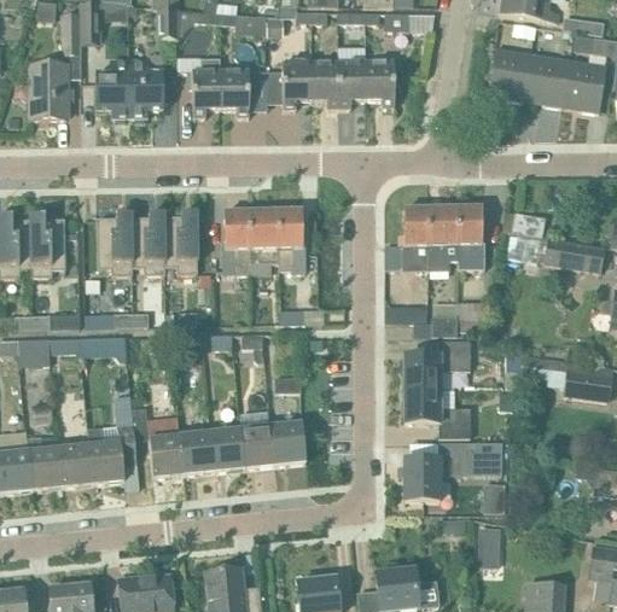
[(38,18),(57,18),(56,0),(38,0),(38,18)]
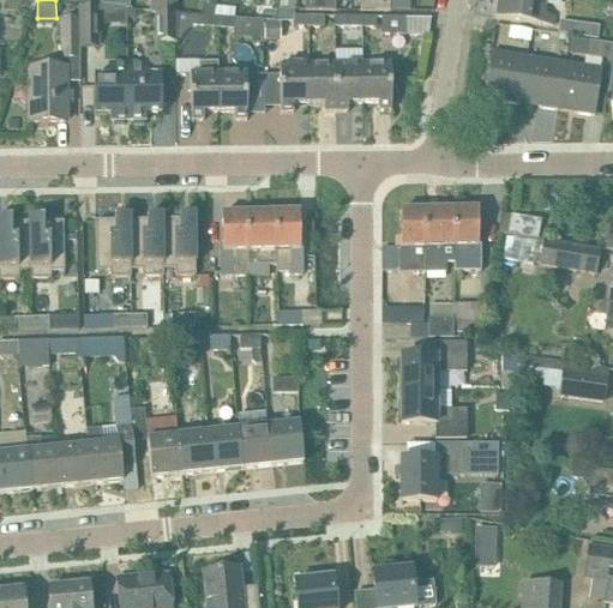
[(157,0),(157,10),(178,11),(179,0),(157,0)]
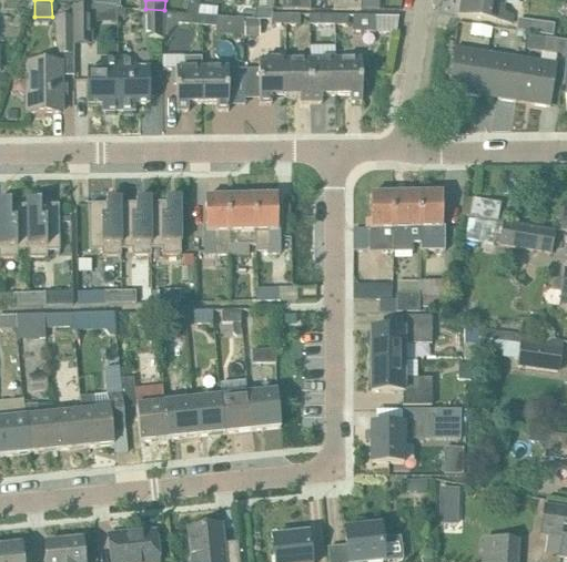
[(190,0),(189,8),(200,9),(201,0),(190,0)]
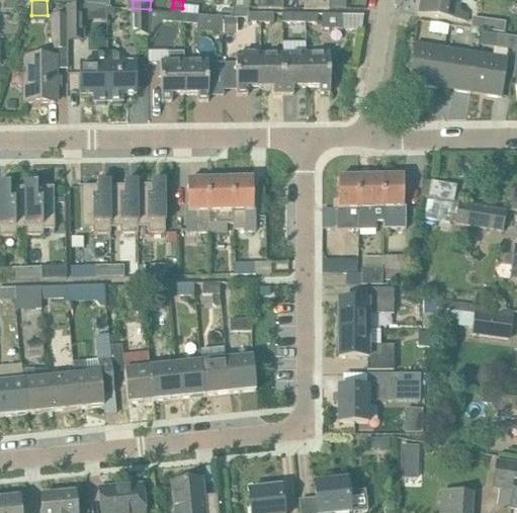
[(420,0),(419,10),(467,18),(468,10),(458,8),(459,0),(420,0)]
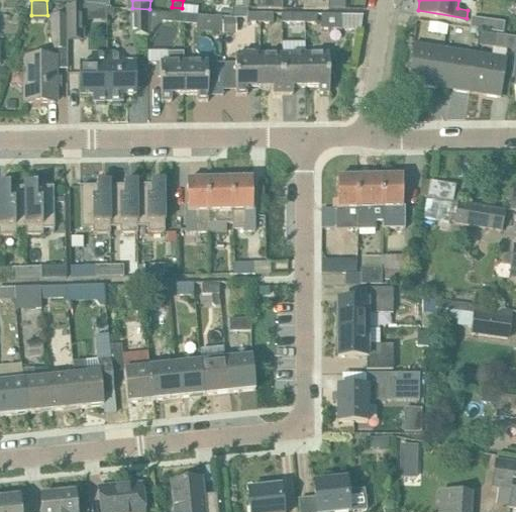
[(107,5),(66,1),(66,13),(66,23),(67,37),(84,37),(83,22),(83,12),(107,12),(107,5)]
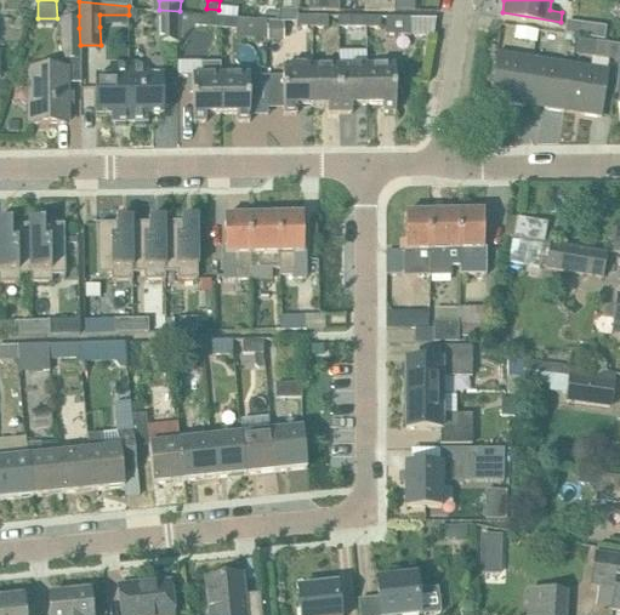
[(159,10),(160,39),(180,39),(180,35),(180,11),(159,10)]
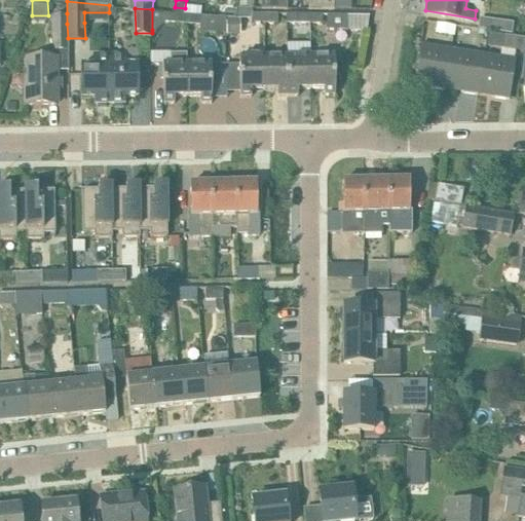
[(187,11),(174,10),(174,11),(152,9),(152,30),(156,30),(165,20),(174,21),(174,20),(186,21),(187,11)]
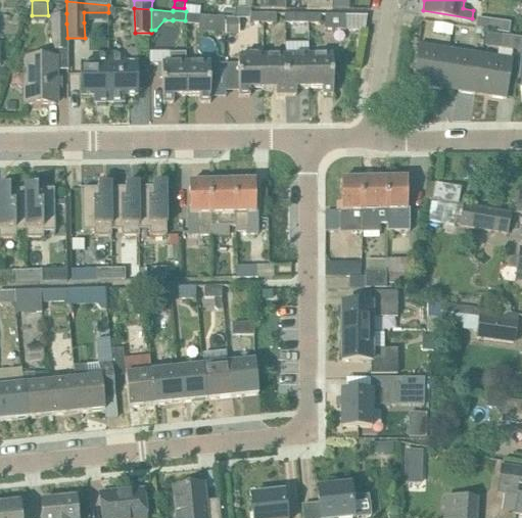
[(250,9),(250,18),(264,18),(264,10),(250,9)]
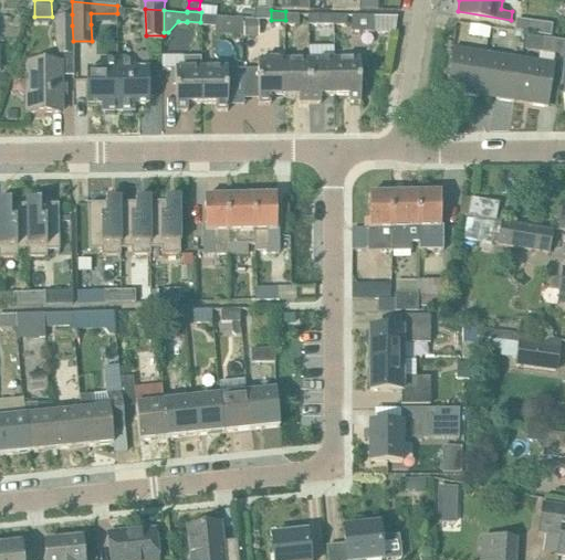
[(285,11),(285,20),(299,21),(300,11),(285,11)]
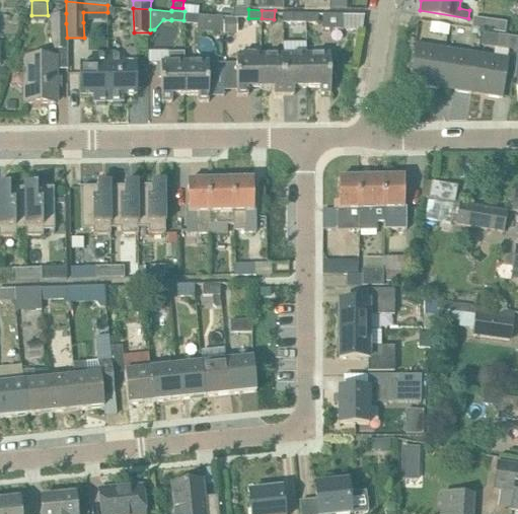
[(284,10),(284,19),(306,19),(306,10),(284,10)]
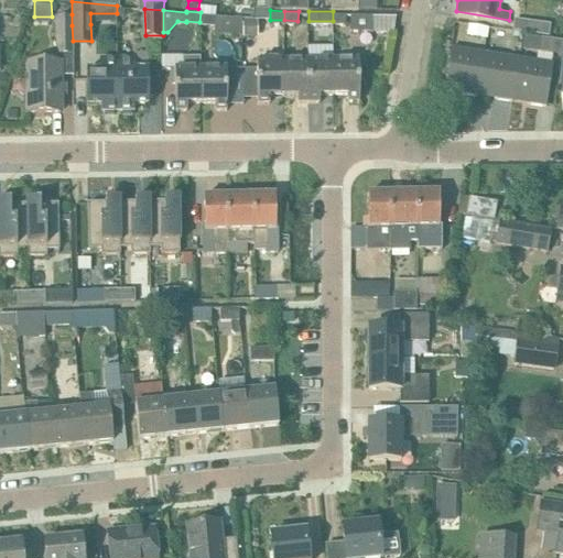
[(333,11),(333,21),(346,21),(347,12),(333,11)]
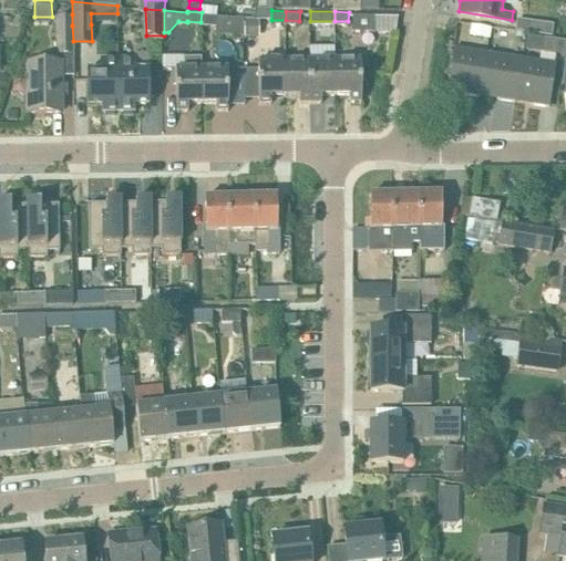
[(202,12),(201,22),(215,23),(216,13),(202,12)]
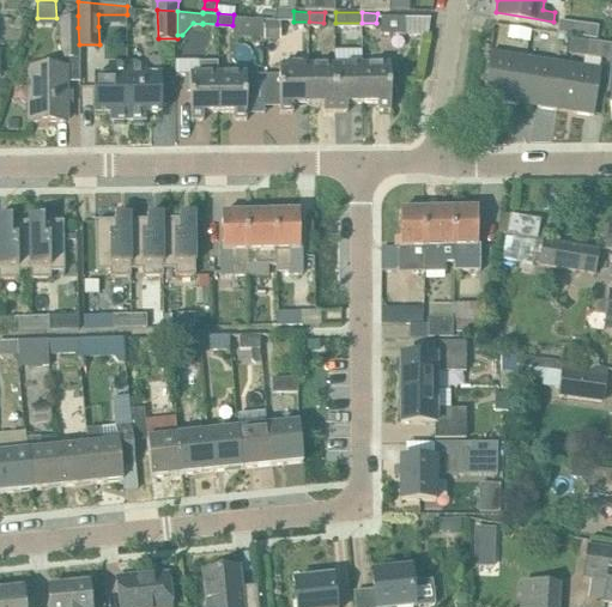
[(382,13),(382,30),(405,30),(430,31),(432,14),(406,13),(382,13)]
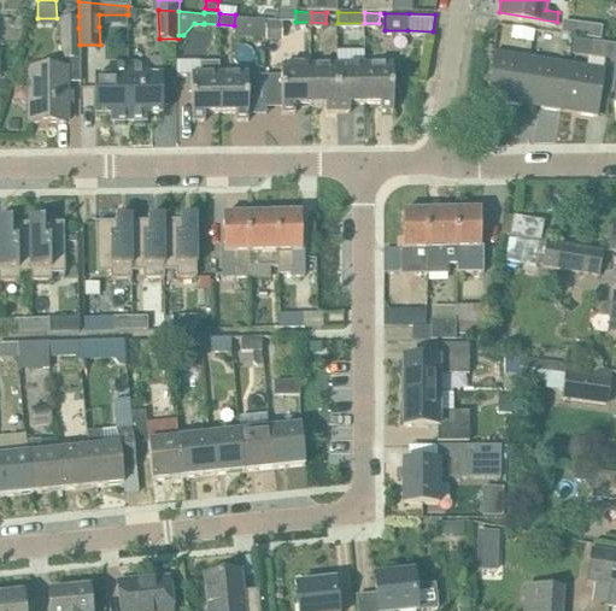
[(78,16),(62,16),(62,56),(65,56),(80,56),(80,47),(80,45),(78,28),(78,16)]
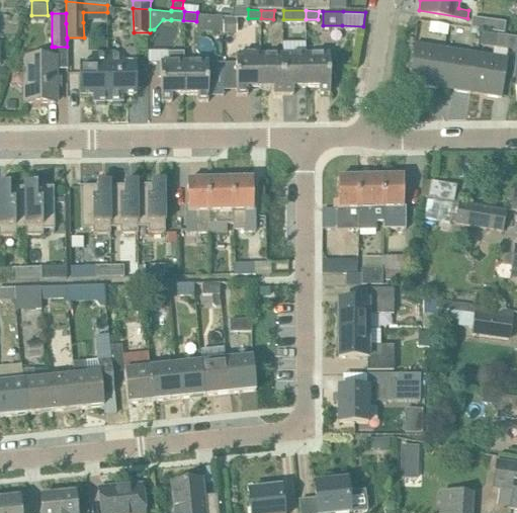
[(225,13),(225,28),(238,28),(238,17),(238,13),(225,13)]
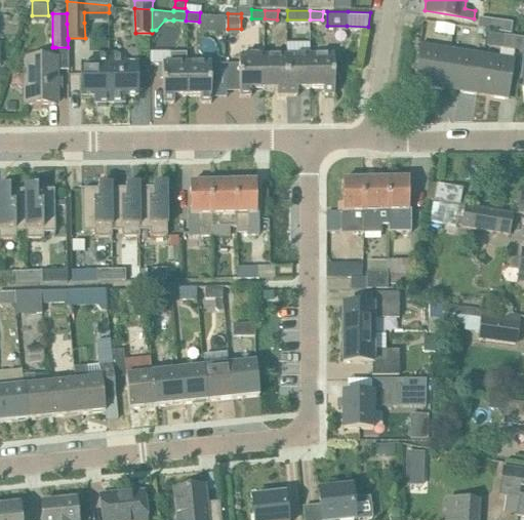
[(479,13),(478,24),(494,27),(512,29),(513,17),(496,15),(479,13)]
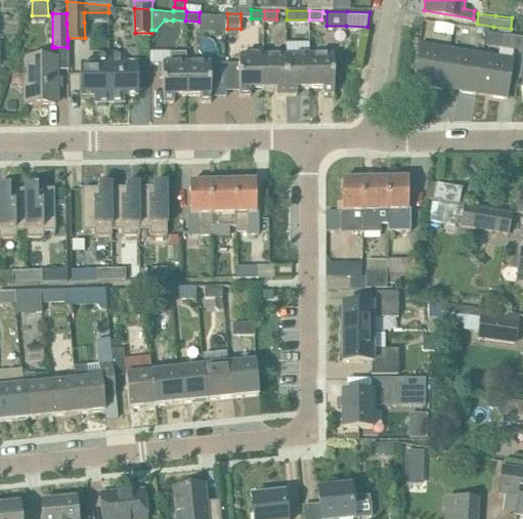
[(437,18),(435,28),(453,32),(454,24),(455,22),(437,18)]
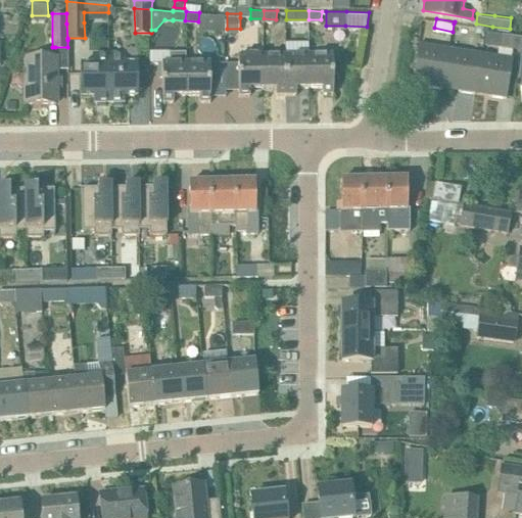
[(503,31),(502,44),(513,45),(515,33),(503,31)]
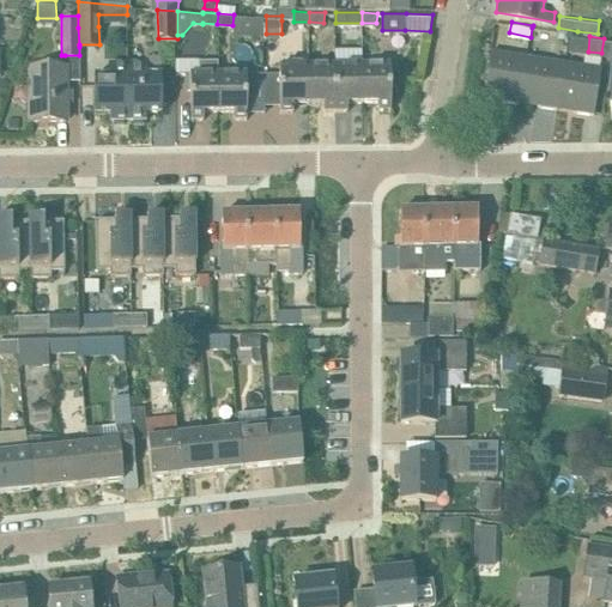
[(528,55),(491,49),(484,93),(521,99),(528,55)]
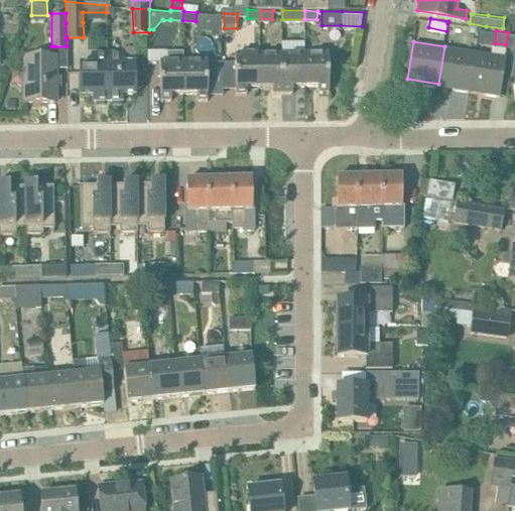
[(137,59),(137,45),(123,45),(123,49),(108,50),(109,99),(123,99),(123,92),(136,92),(135,59),(137,59)]
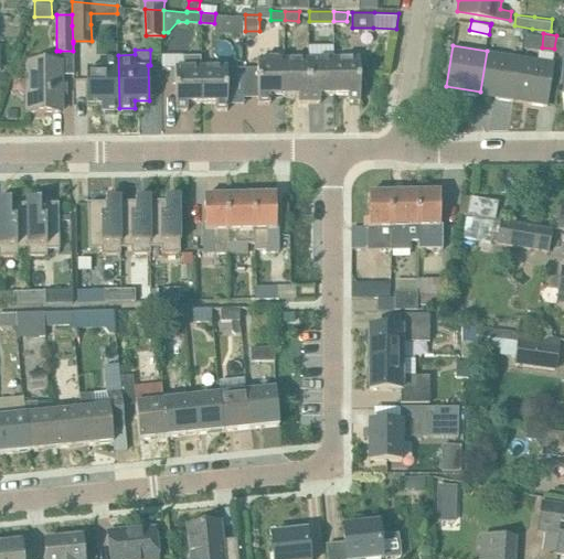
[(520,55),(487,51),(480,92),(513,97),(520,55)]
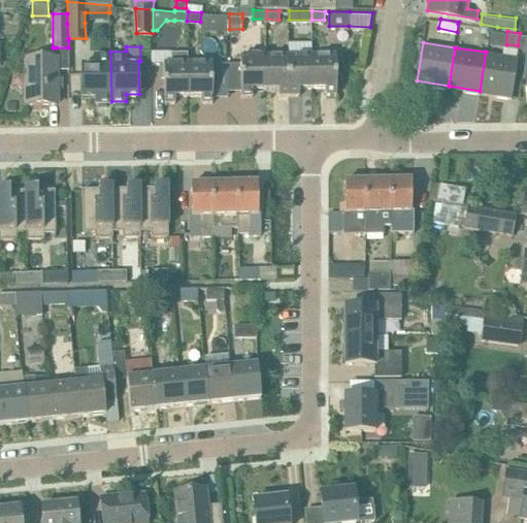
[(189,61),(189,50),(172,50),(172,48),(152,48),(152,61),(160,61),(160,75),(165,75),(165,100),(176,100),(176,94),(189,94),(189,61)]
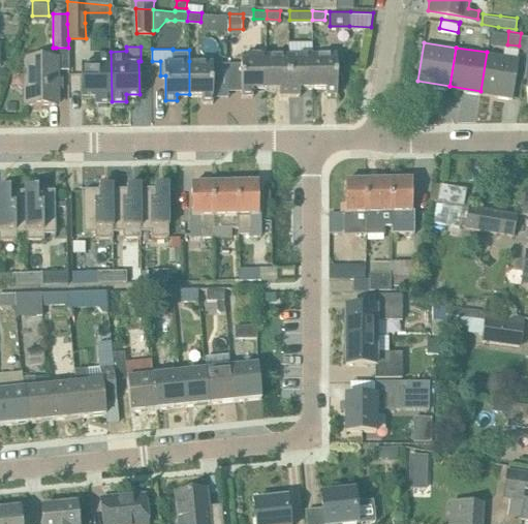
[(112,101),(111,52),(94,52),(95,62),(81,62),(82,95),(96,95),(96,101),(112,101)]
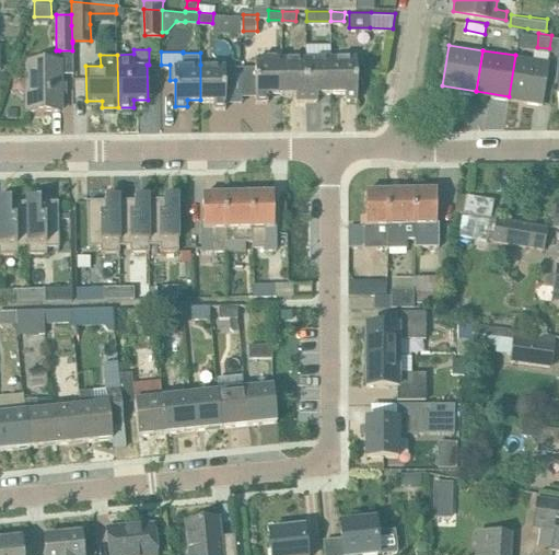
[(309,99),(319,99),(319,91),(333,91),(333,55),(307,56),(309,99)]
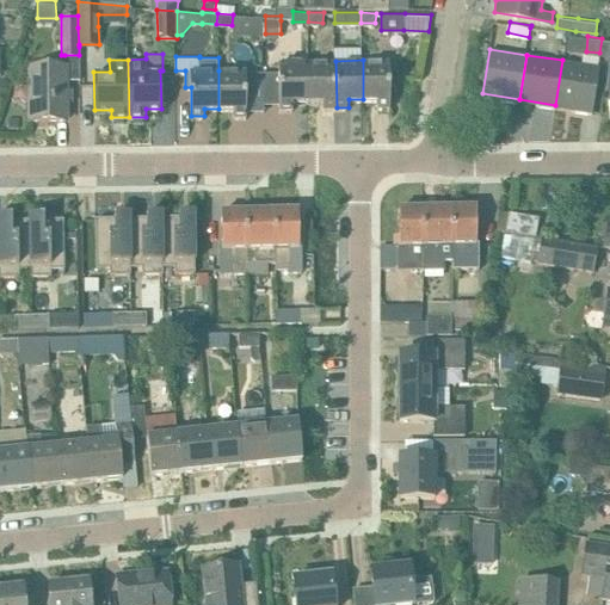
[(363,99),(379,98),(379,106),(392,105),(390,60),(363,60),(363,99)]
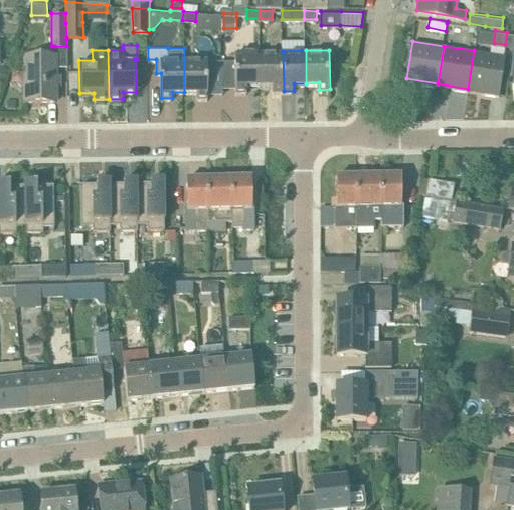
[(505,55),(474,50),(468,89),(499,94),(505,55)]
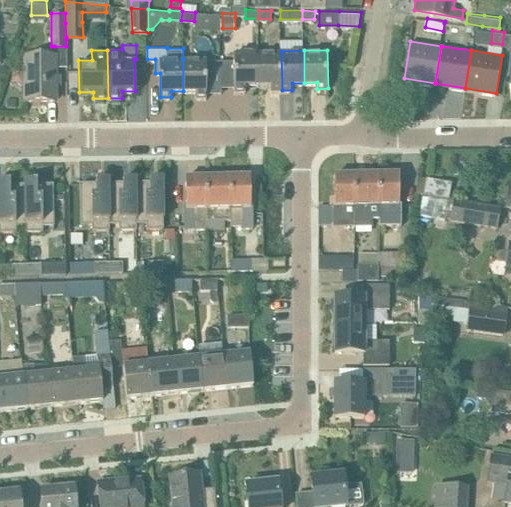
[(259,83),(271,83),(271,90),(282,90),(281,51),(258,52),(259,83)]
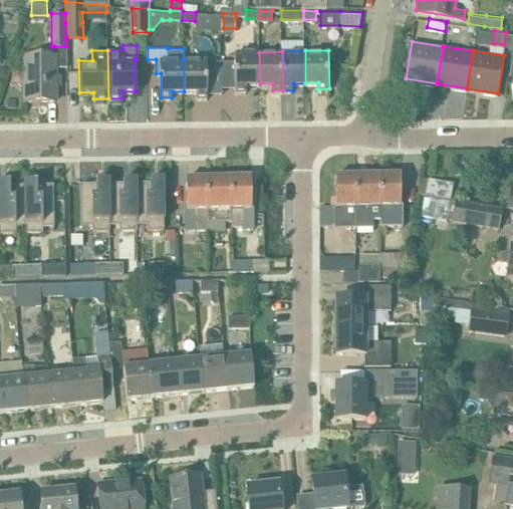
[(259,52),(236,52),(237,91),(247,91),(247,84),(260,83),(259,52)]
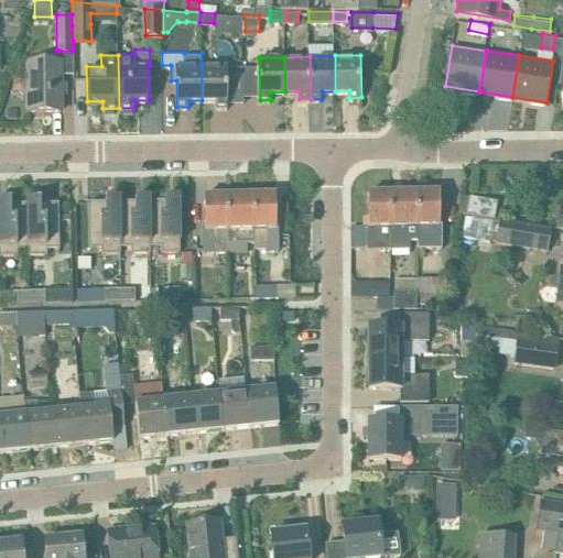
[(61,108),(60,59),(29,59),(29,108),(61,108)]
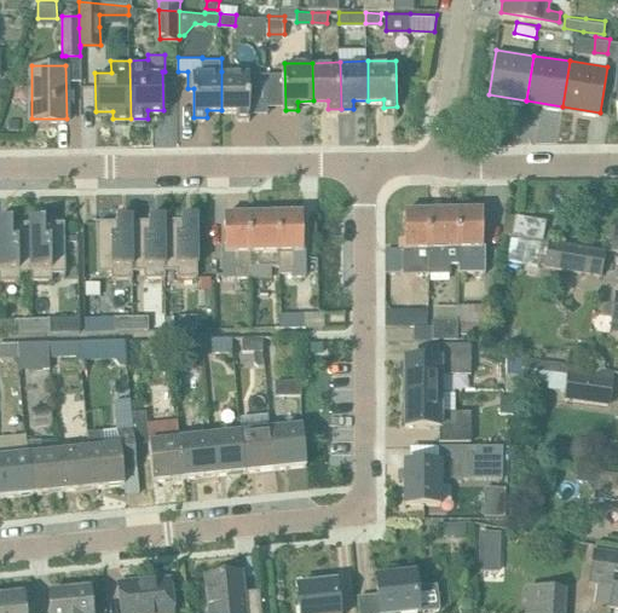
[(249,70),(221,71),(221,110),(237,110),(237,117),(250,117),(249,70)]
